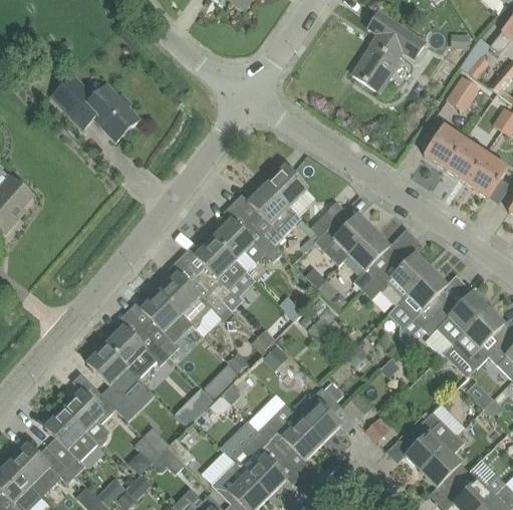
[(231,0),(245,9),(251,0),(231,0)]
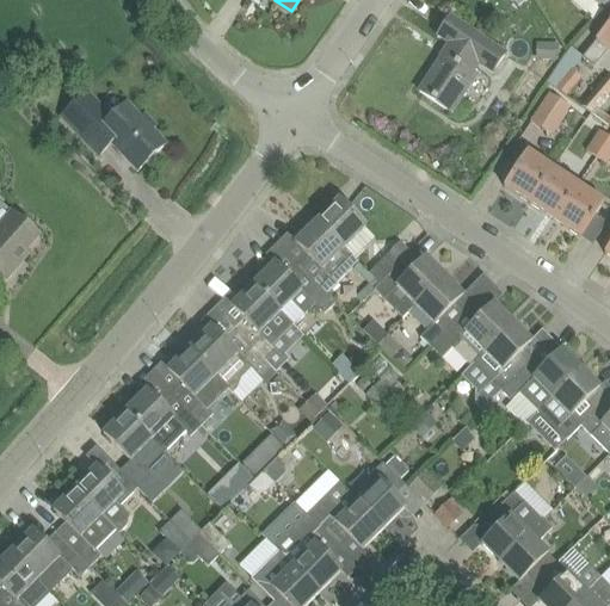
[(505,51),(469,28),(450,14),(437,33),(454,44),(448,54),(443,51),(419,88),(450,110),(466,87),(460,84),(476,60),(492,70),(505,51)]
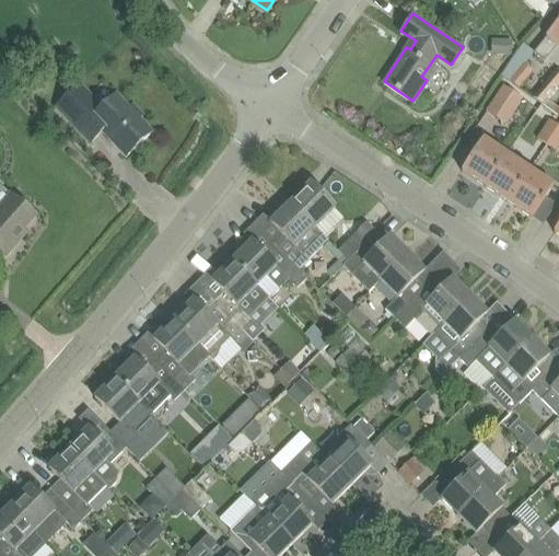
[(558,18),(557,22),(533,49),(544,58),(547,55),(556,43),(558,45),(558,18)]
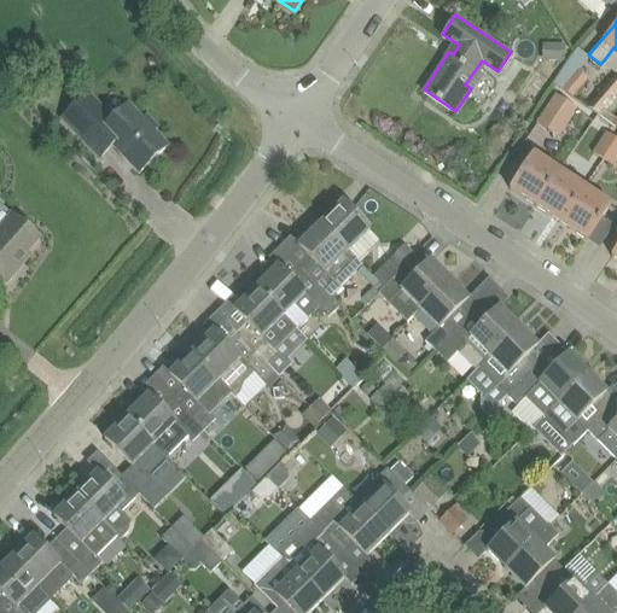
[(546,41),(546,57),(564,58),(565,41),(546,41)]
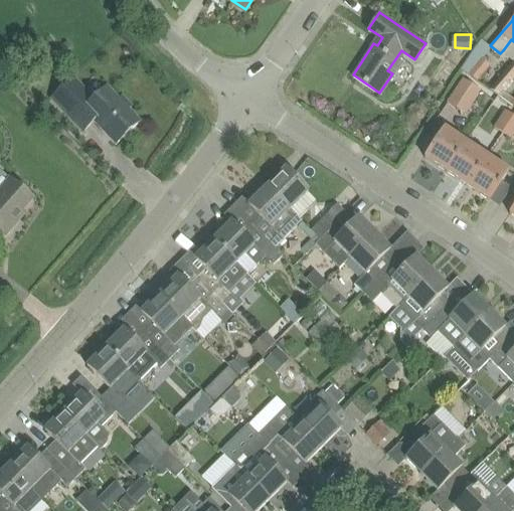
[(489,63),(481,56),(468,71),(476,78),(489,63)]
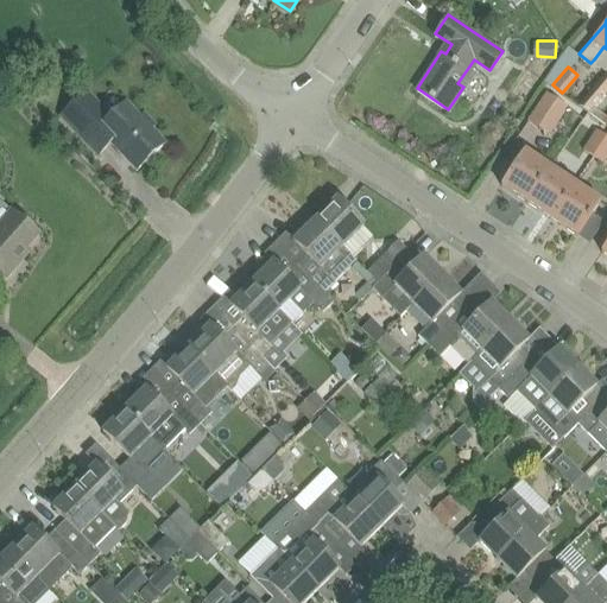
[(579,103),(588,112),(606,88),(606,70),(579,103)]
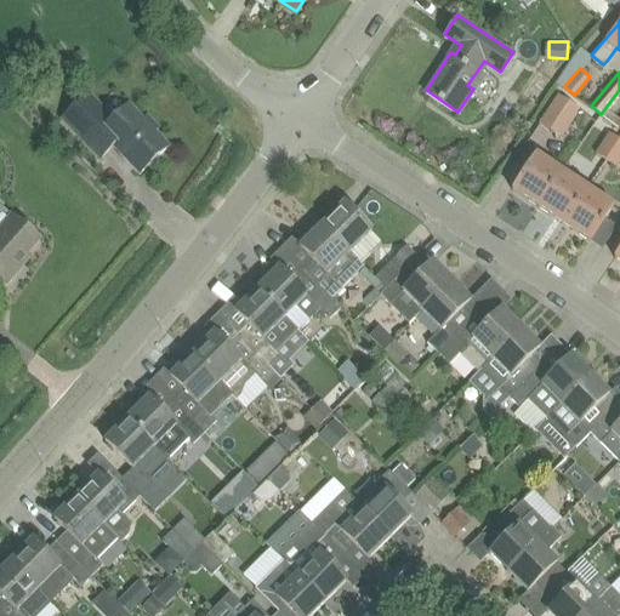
[(89,90),(61,115),(100,155),(112,143),(138,171),(169,143),(154,129),(158,125),(146,113),(143,117),(129,102),(113,117),(89,90)]
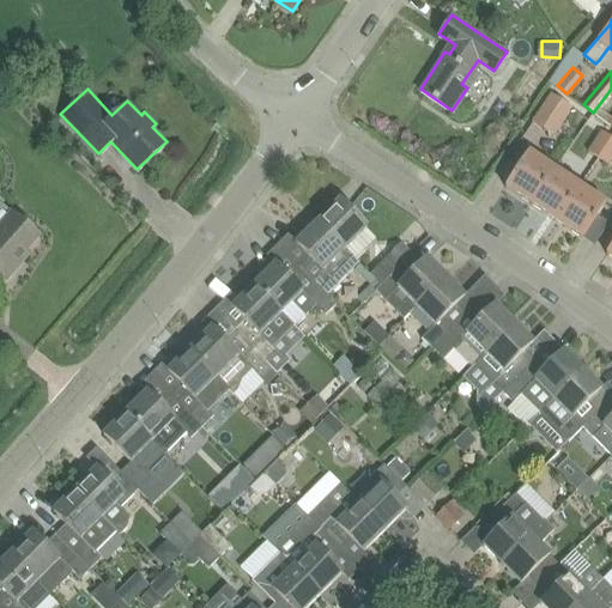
[(553,134),(571,105),(550,91),(531,120),(553,134)]
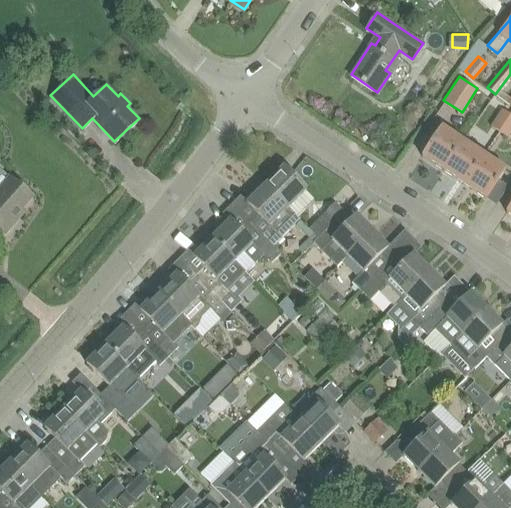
[(499,130),(510,113),(501,107),(489,124),(499,130)]
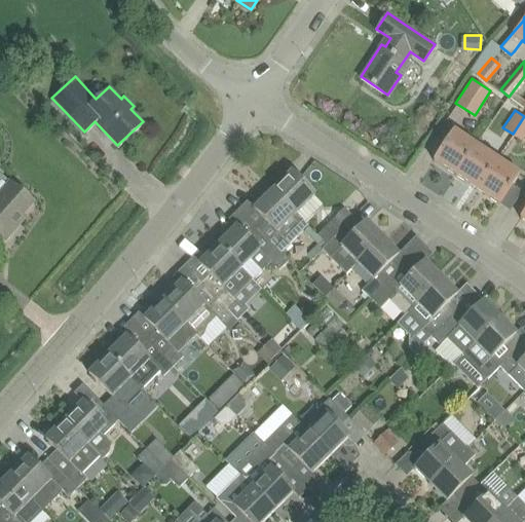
[(524,132),(524,116),(513,134),(520,140),(524,132)]
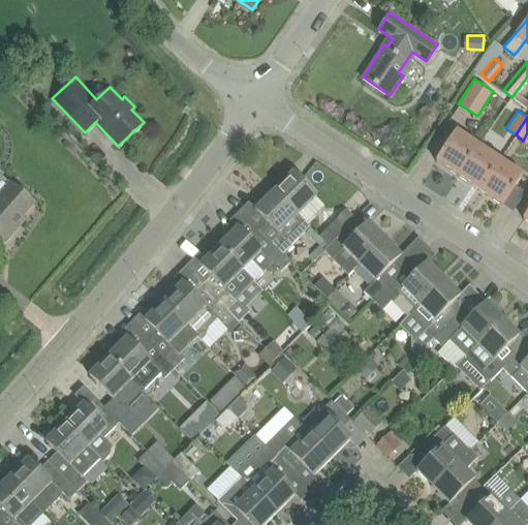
[(458,174),(478,143),(456,128),(436,159),(458,174)]
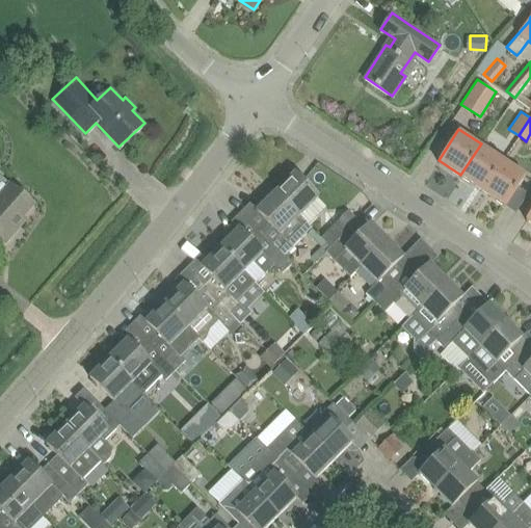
[(482,189),(503,159),(481,143),(460,175),(482,189)]
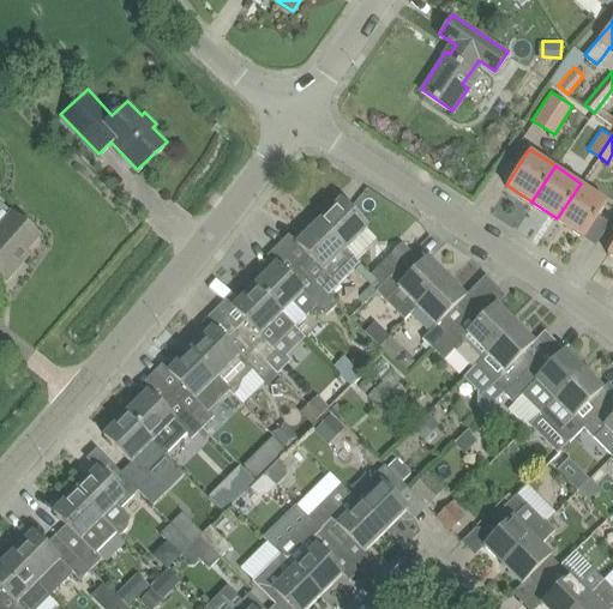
[(583,235),(596,216),(606,200),(581,184),(557,218),(583,235)]
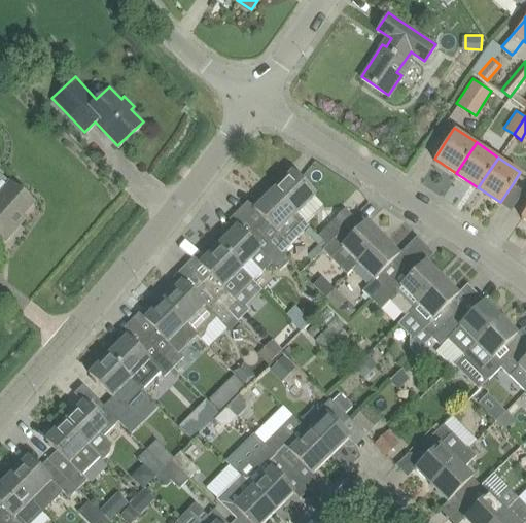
[(291,170),(273,188),(296,211),(315,194),(291,170)]
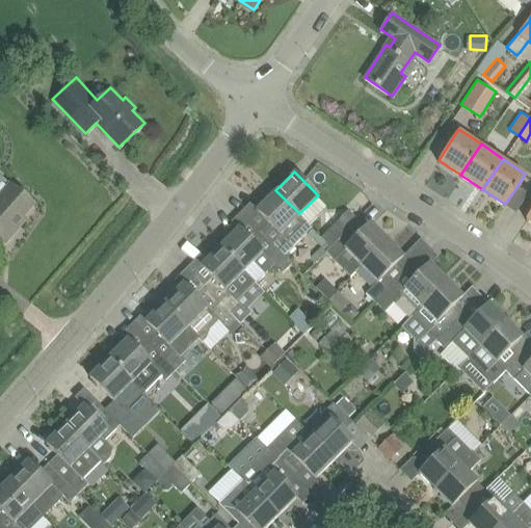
[(0,236),(5,241),(16,229),(14,226),(33,203),(11,184),(0,196),(0,236)]
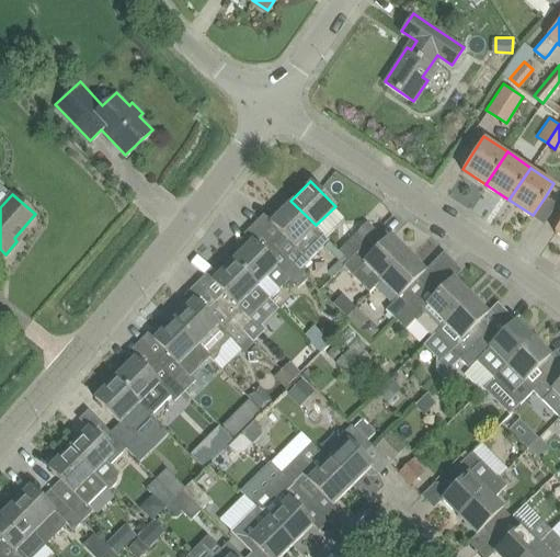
[(283,231),(273,241),(298,268),(317,249),(305,236),(316,225),(290,201),(271,220),(283,231)]
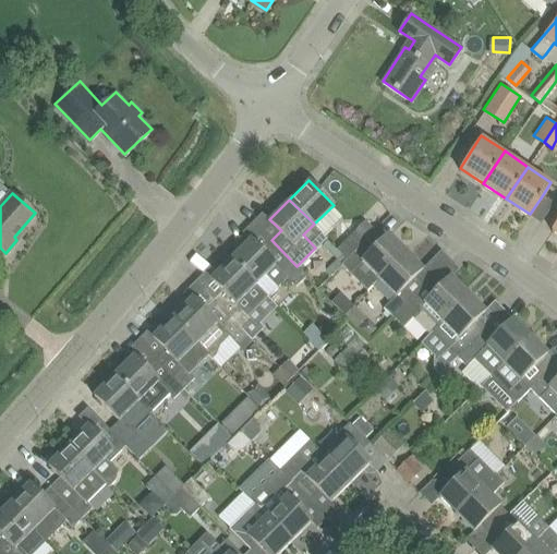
[(365,218),(349,235),(337,247),(347,256),(374,228),(365,218)]
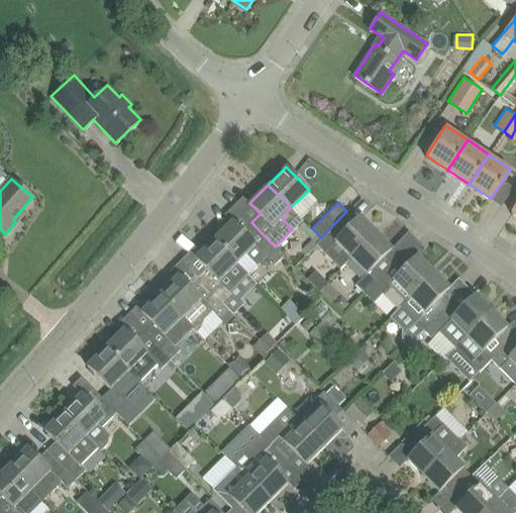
[(346,211),(321,237),(315,243),(339,268),(350,255),(351,257),(376,231),(359,216),(355,220),(346,211)]
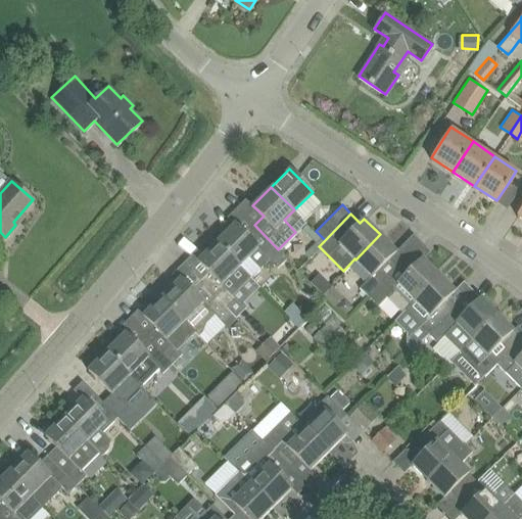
[(325,240),(316,231),(307,222),(302,227),(315,240),(303,251),(307,256),(319,246),(325,240)]
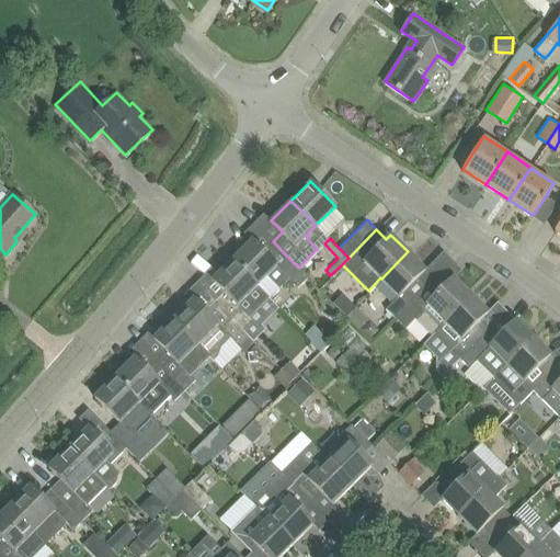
[(298,268),(273,241),(263,251),(251,239),(231,260),(269,296),(287,277),(296,285),(306,276),(298,268)]
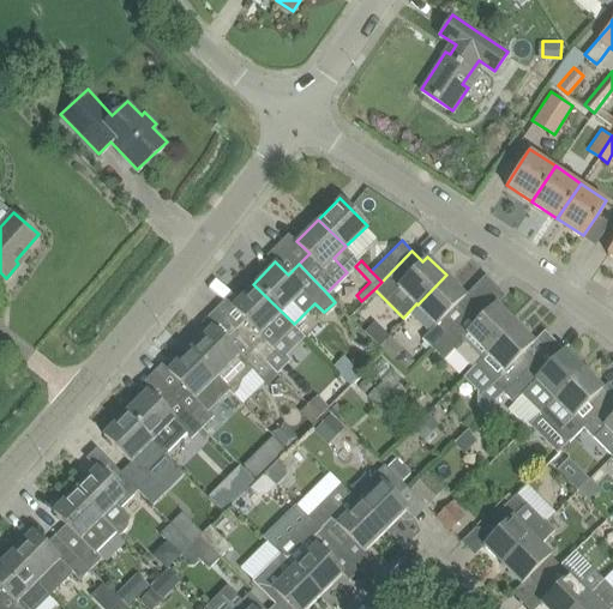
[(420,337),(432,349),(467,313),(456,302),(466,294),(446,275),(418,305),(434,323),(420,337)]
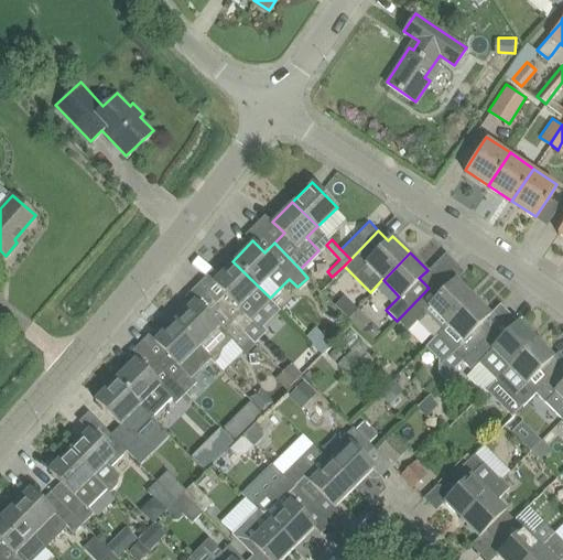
[(225,292),(215,302),(244,331),(253,321),(250,316),(269,299),(270,298),(233,261),(213,280),(225,292)]
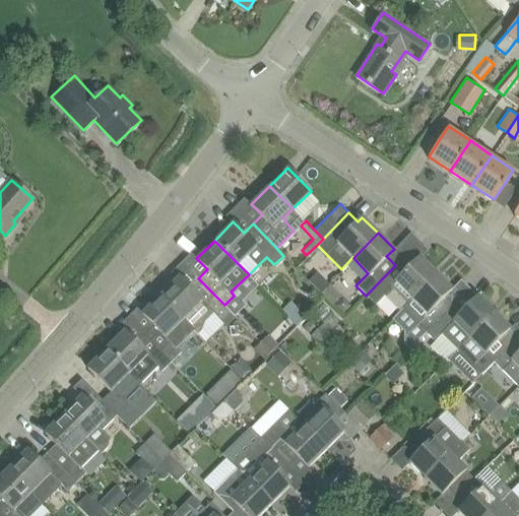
[(395,265),(366,296),(375,305),(383,295),(398,309),(436,272),(419,256),(403,272),(395,265)]
